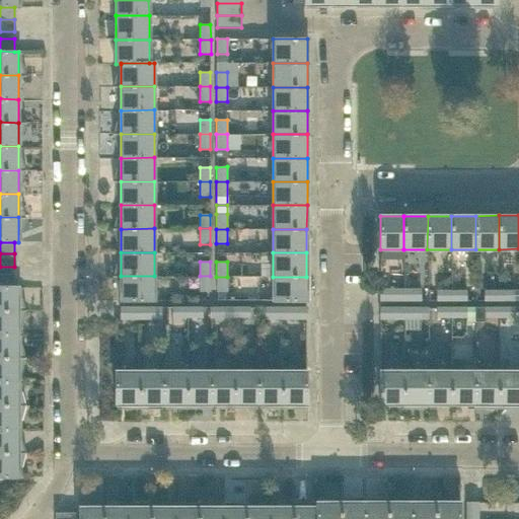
[(0,286),(14,287),(14,274),(0,274),(0,286)]
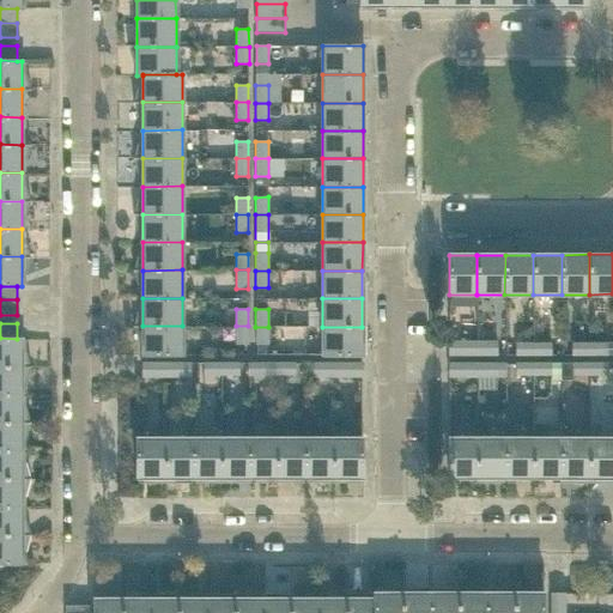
[(143,356),(182,356),(182,326),(143,326),(143,356)]
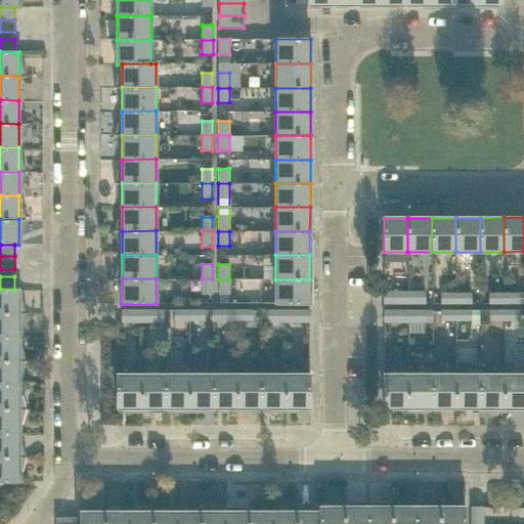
[(212,278),(202,278),(202,294),(212,295),(212,278)]
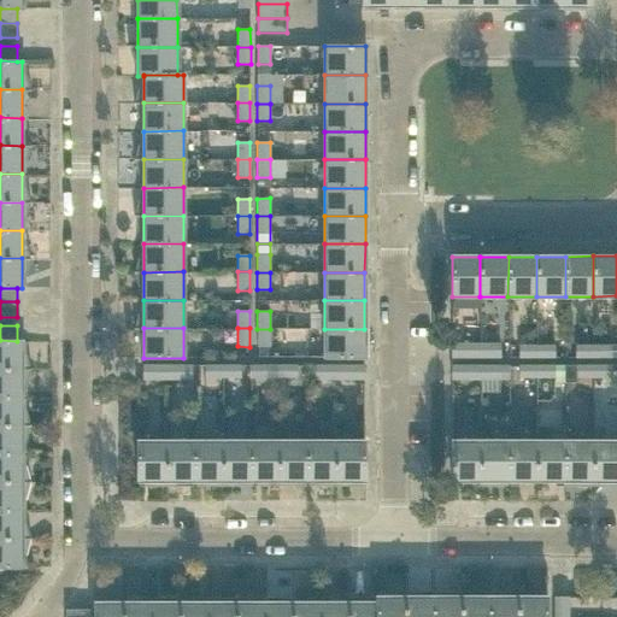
[(270,329),(257,329),(257,346),(270,346),(270,329)]
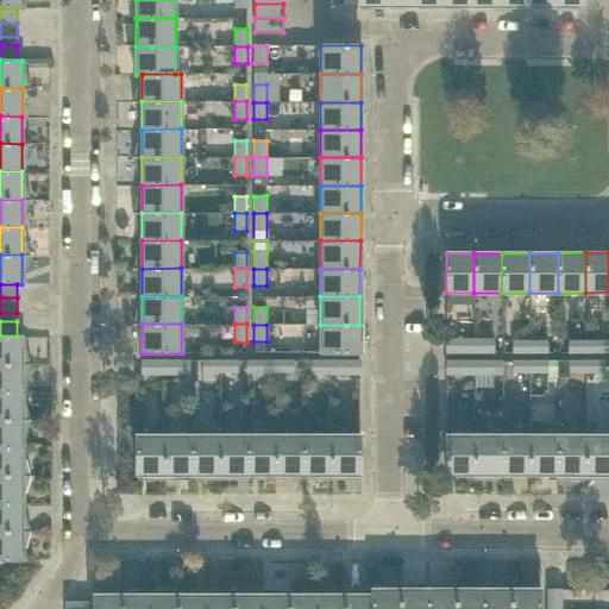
[(320,353),(359,353),(359,325),(320,325),(320,341),(312,341),(312,351),(320,352),(320,353)]
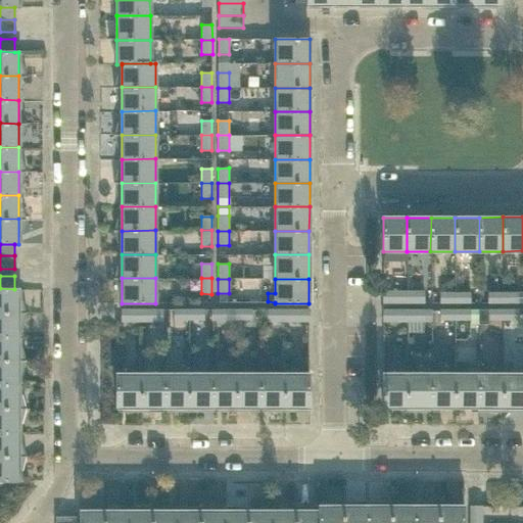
[(14,289),(0,288),(0,313),(18,313),(18,289),(14,289)]
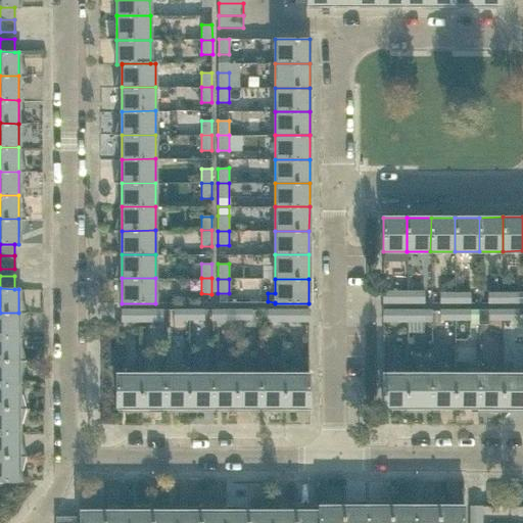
[(407,302),(407,291),(383,291),(383,303),(407,302)]
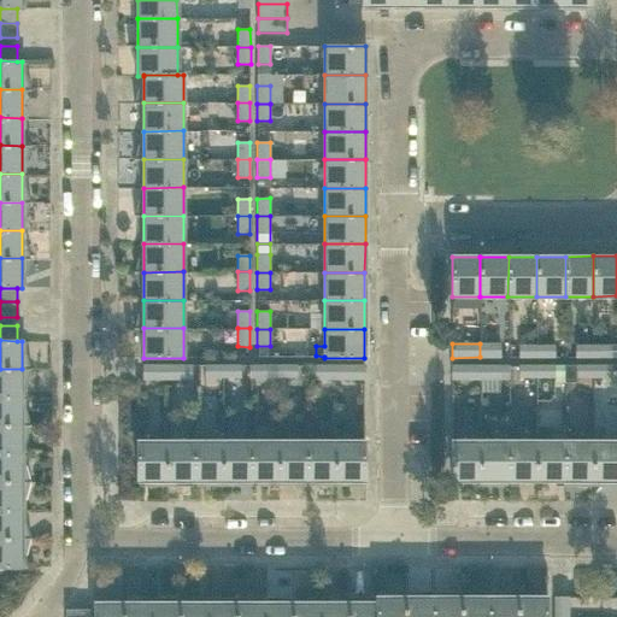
[(507,344),(500,344),(480,344),(480,357),(507,357),(507,344)]
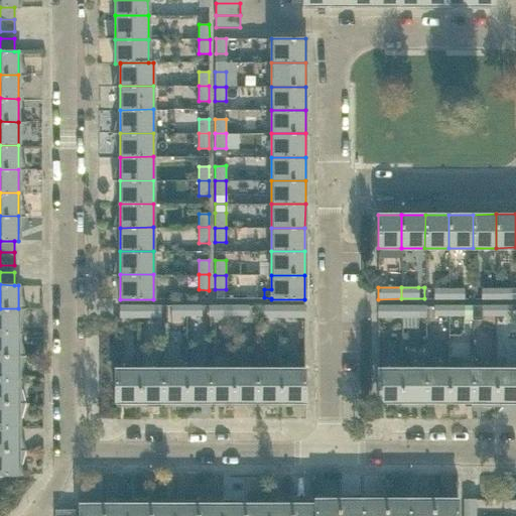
[(434,289),(434,287),(424,287),(424,298),(434,298),(448,298),(448,289),(434,289)]
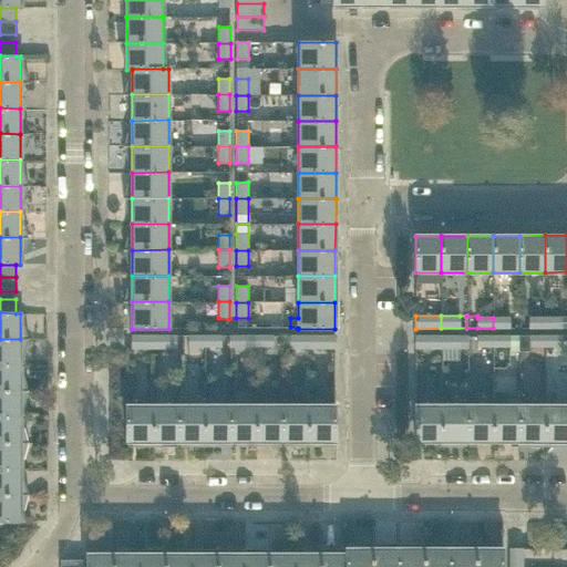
[(519,329),(546,329),(546,317),(519,318),(519,329)]
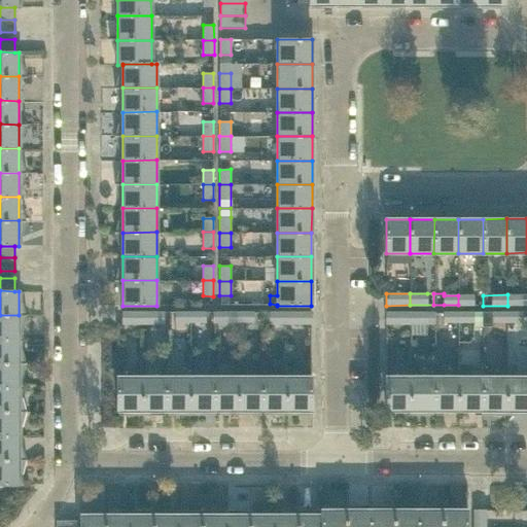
[(507,306),(522,306),(522,294),(507,294),(507,306)]
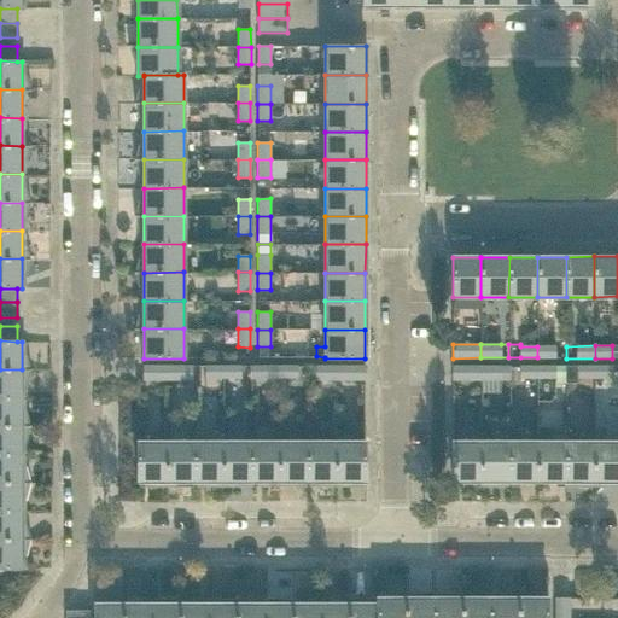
[(566,359),(566,347),(537,347),(537,357),(566,359)]
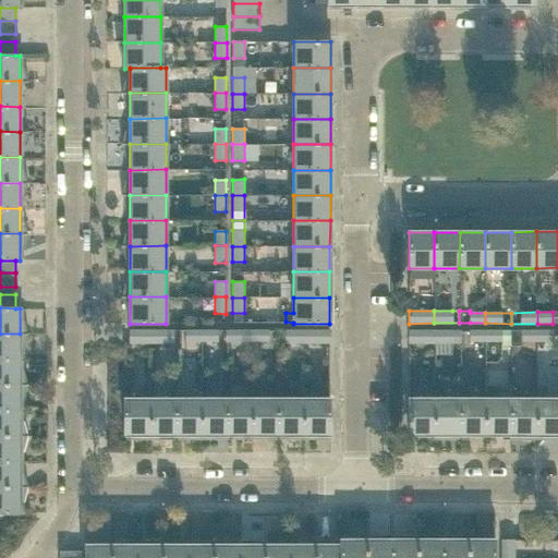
[(130,343),(160,342),(160,329),(130,330),(130,343)]
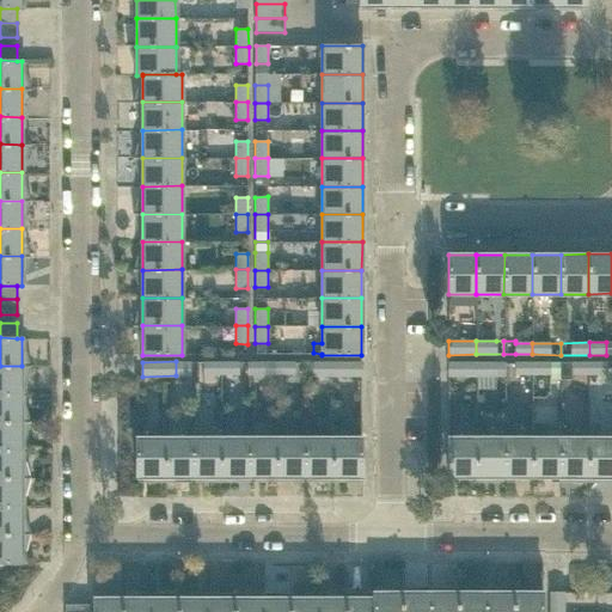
[(176,361),(176,375),(190,375),(191,361),(176,361)]
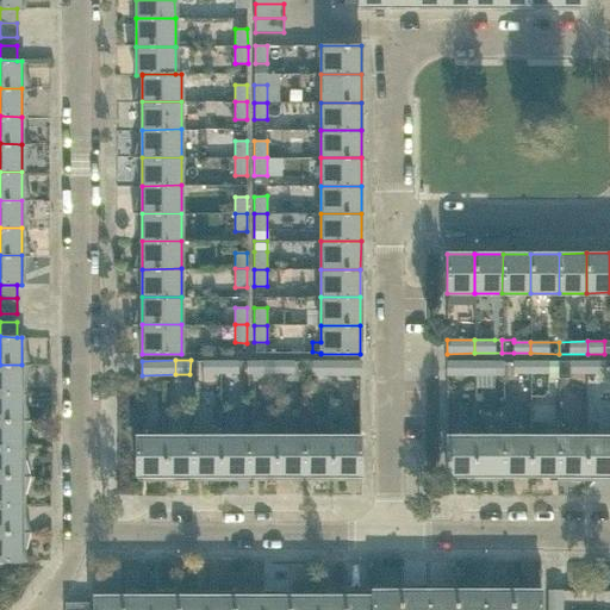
[(221,373),(221,360),(203,360),(203,373),(221,373)]
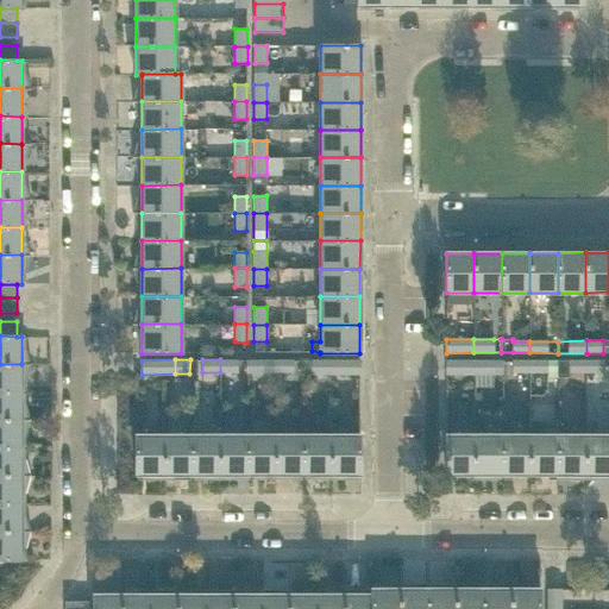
[(249,372),(249,360),(220,359),(220,372),(249,372)]
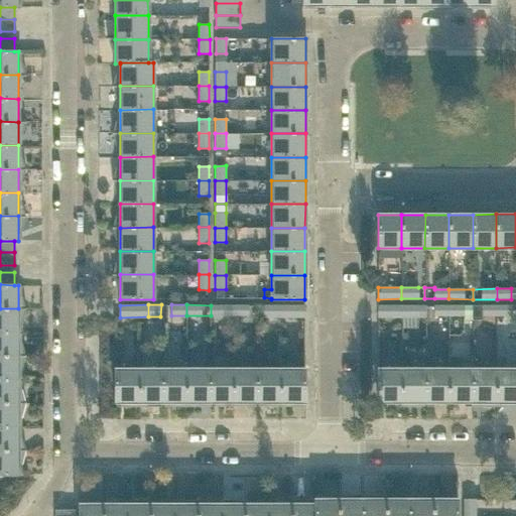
[(276,317),(276,304),(264,304),(264,317),(276,317)]
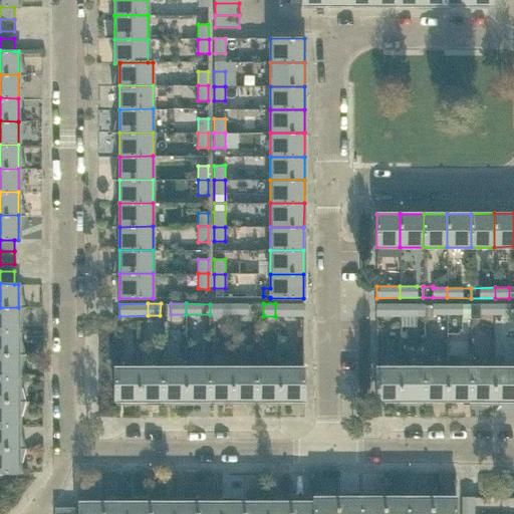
[(275,303),(275,316),(303,316),(303,304),(275,303)]
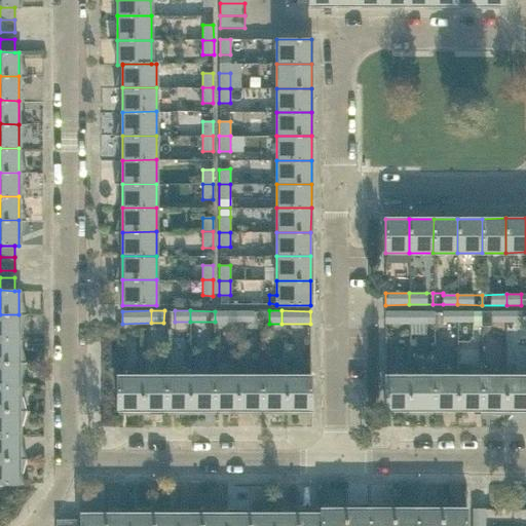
[(238,311),(215,311),(215,322),(223,322),(238,322),(238,311)]
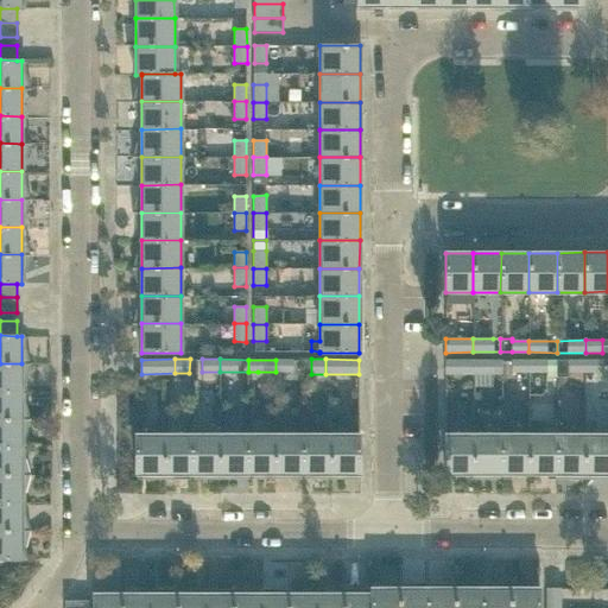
[(276,360),(276,372),(293,373),(293,360),(276,360)]
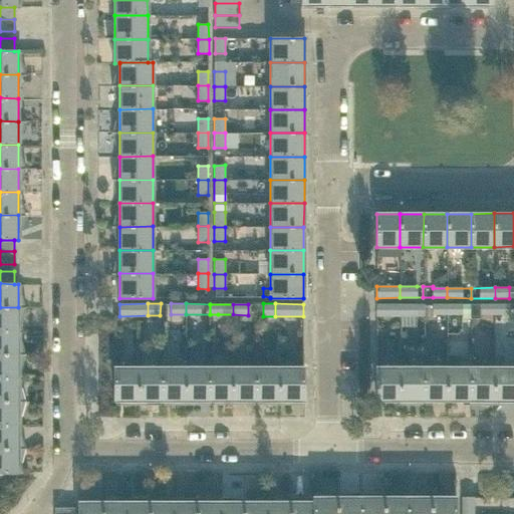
[(401,316),(401,304),(376,304),(376,316),(401,316)]
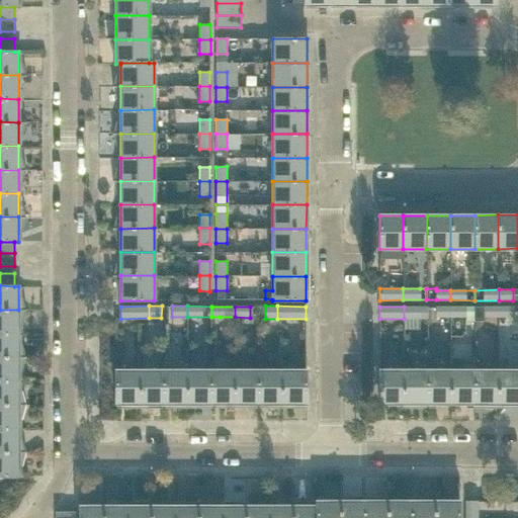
[(427,319),(427,307),(404,307),(404,319),(427,319)]
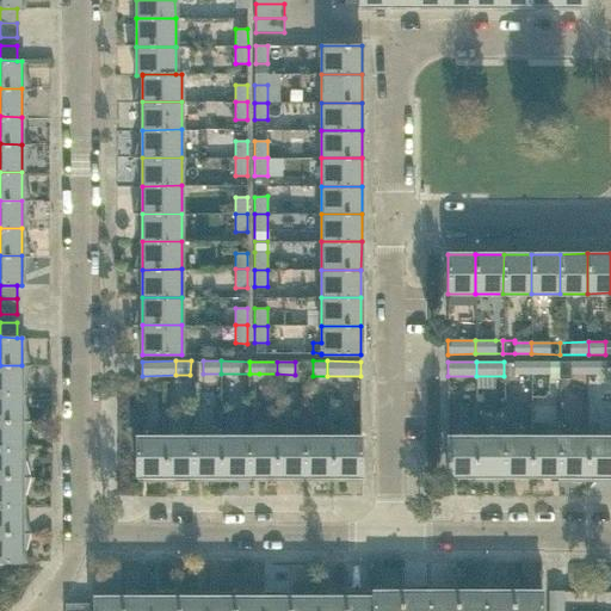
[(532,362),(514,362),(504,362),(504,376),(514,376),(514,374),(532,374),(532,362)]
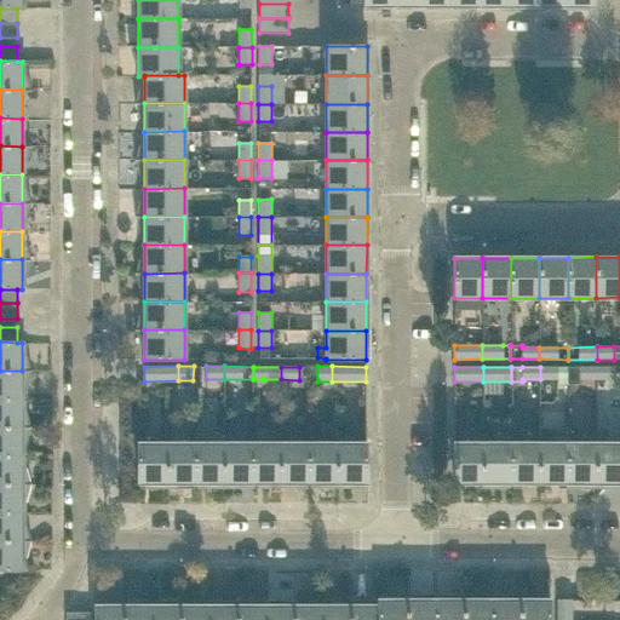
[(568,367),(557,367),(540,367),(540,379),(557,379),(568,379),(568,367)]
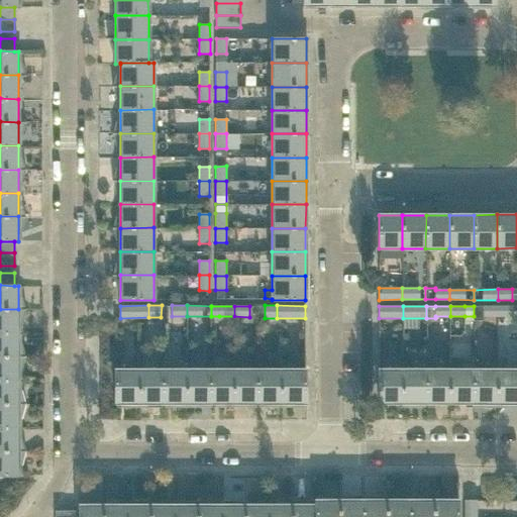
[(498,306),(483,306),(474,306),(474,316),(498,316),(498,306)]
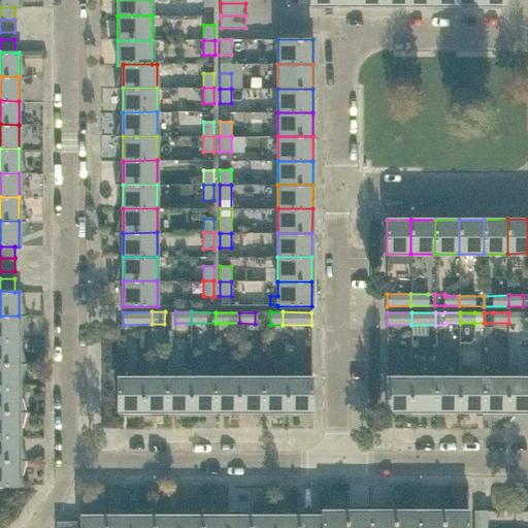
[(523,323),(523,312),(508,312),(508,323),(523,323)]
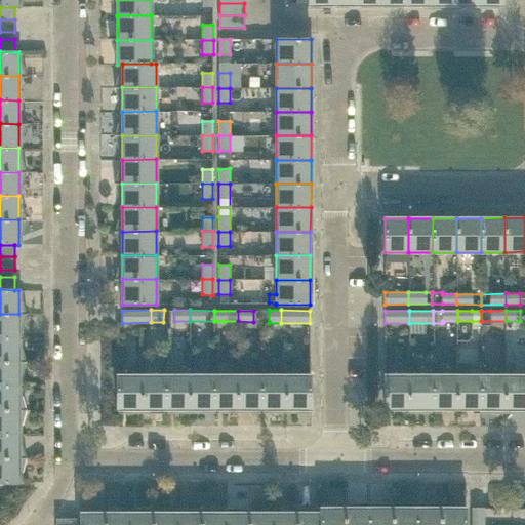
[(0,337),(18,338),(18,314),(0,314),(0,337)]
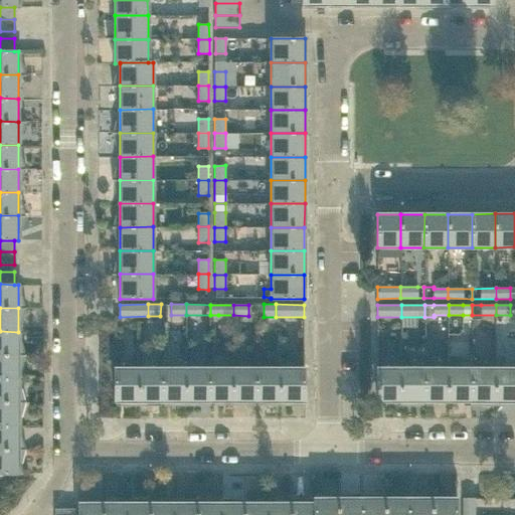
[(0,355),(18,355),(18,332),(0,331),(0,355)]
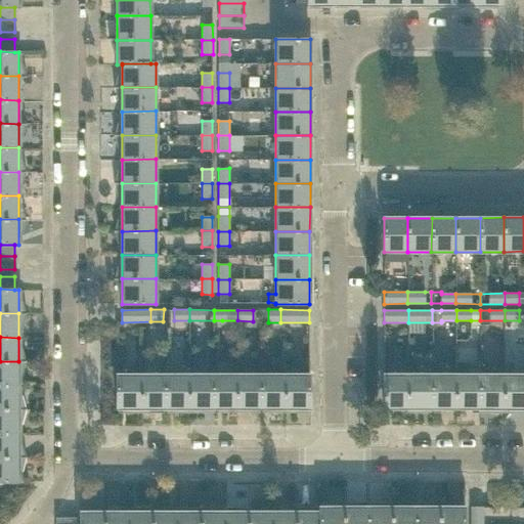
[(0,385),(18,385),(18,361),(0,361),(0,385)]
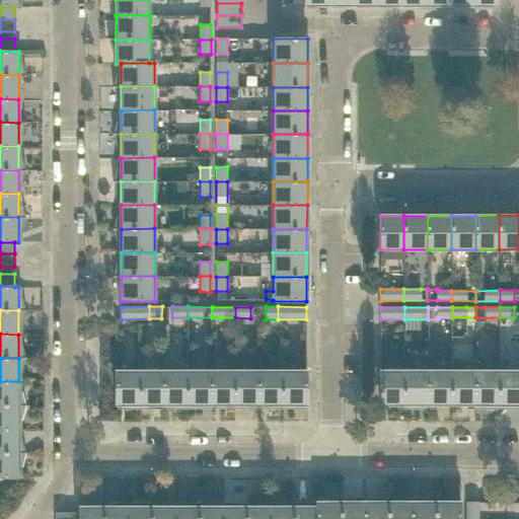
[(518,404),(518,370),(500,371),(500,404),(518,404)]
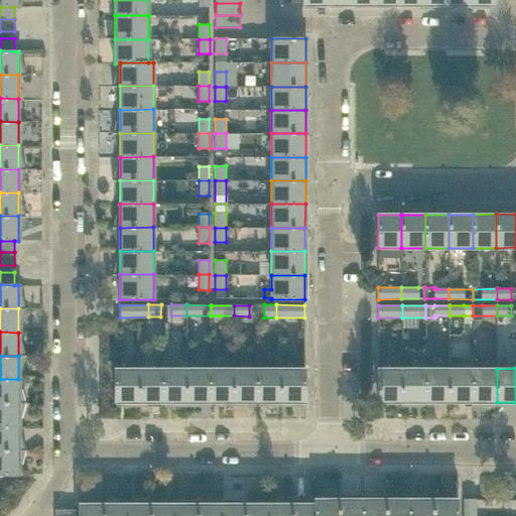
[(115,402),(139,402),(139,369),(115,369),(115,402)]
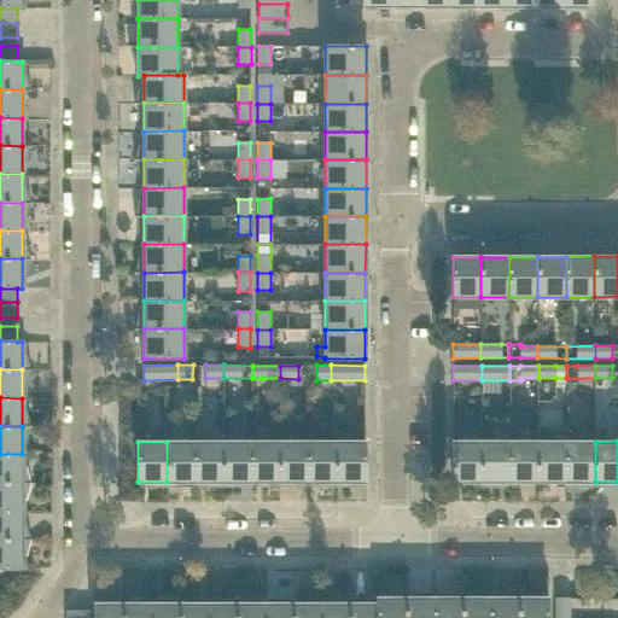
[(196,482),(196,442),(167,442),(167,482),(196,482)]
